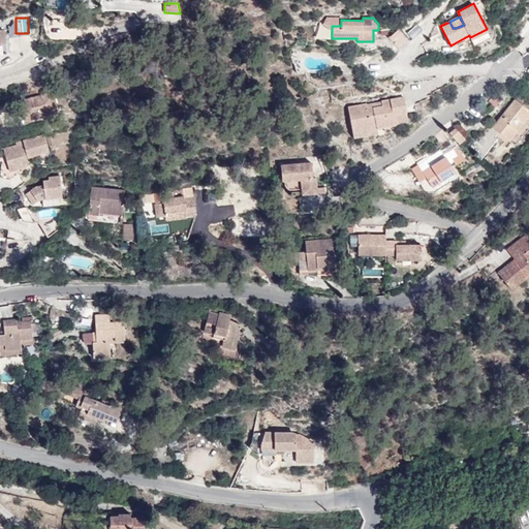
[(399,29),(389,37),(399,50),(409,40),(399,29)]
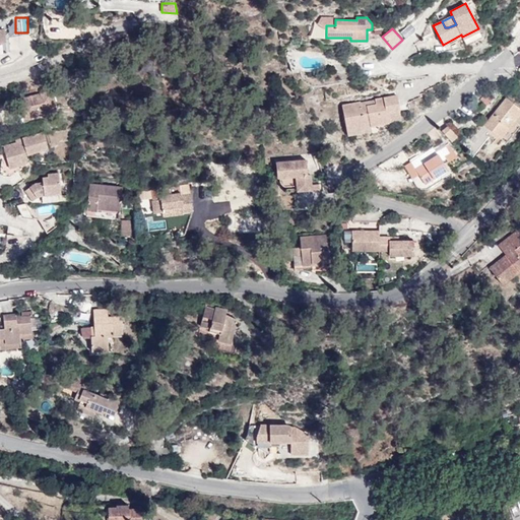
[(478,28),(462,37),(465,43),(481,35),(478,28)]
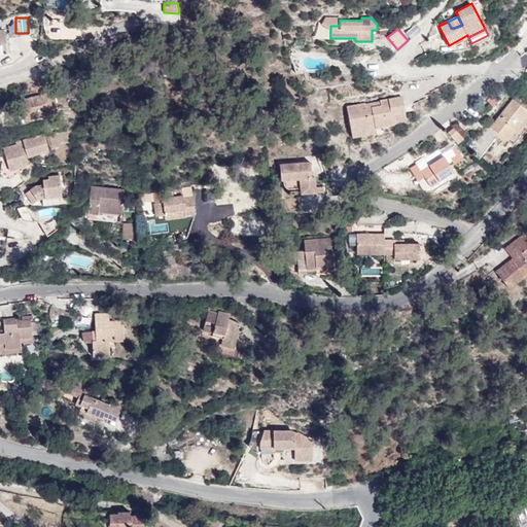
[(53,92),(21,100),(25,118),(57,110),(53,92)]
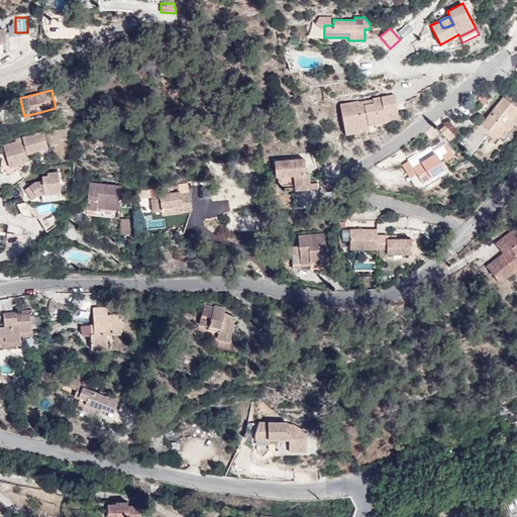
[(484,92),(478,98),(484,104),(490,97),(484,92)]
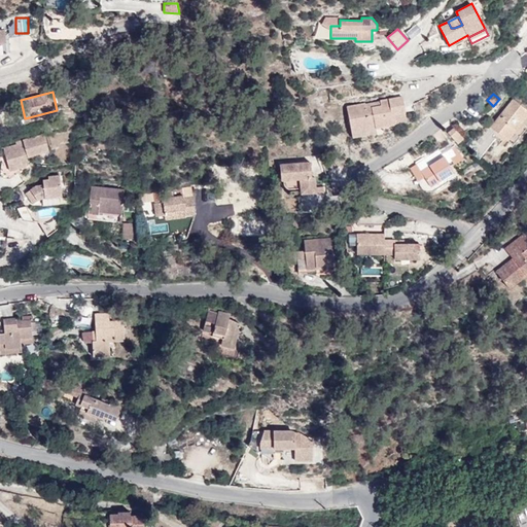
[(365,104),(347,107),(351,130),(370,127),(370,123),(375,123),(376,128),(376,127),(394,124),(392,114),(406,112),(402,97),(381,101),(382,106),(366,109),(365,104)]
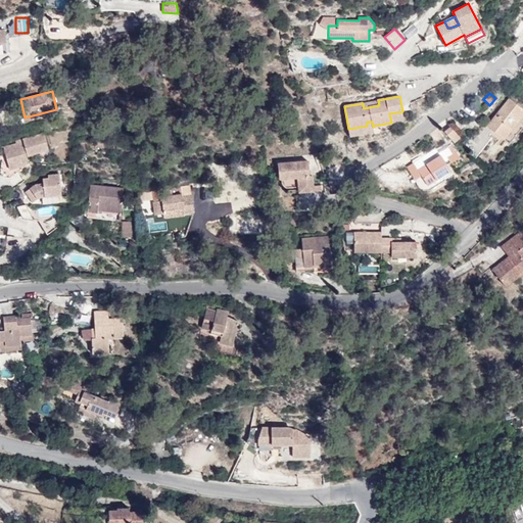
[(522,108),(510,98),(487,126),(504,139),(522,114),(522,108)]
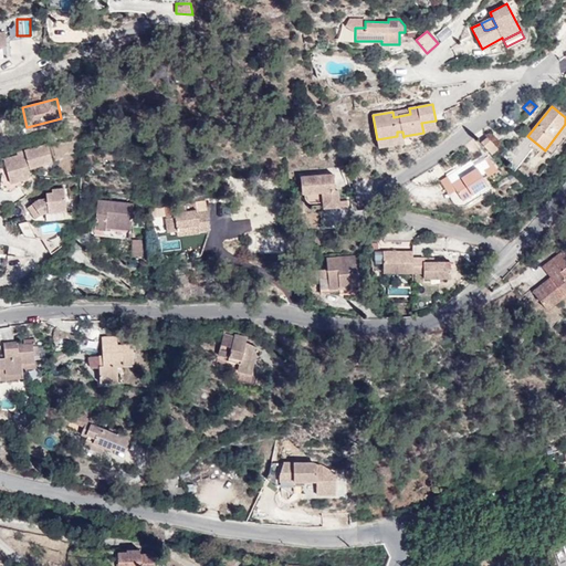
[(436,121),(421,123),(423,133),(437,130),(436,121)]
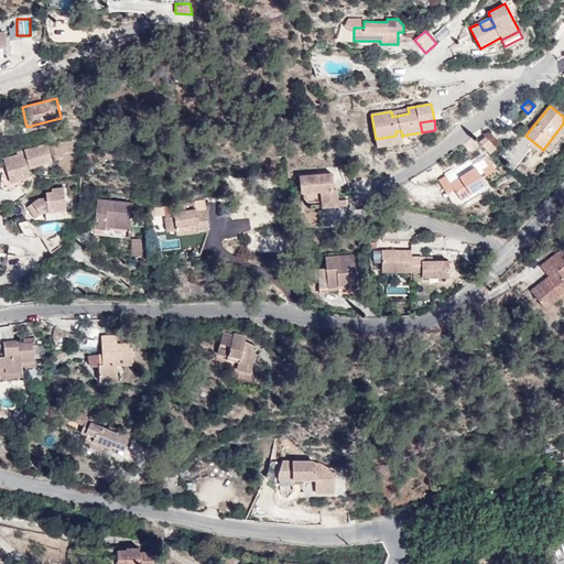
[(563,123),(543,150),(549,154),(563,136),(563,123)]
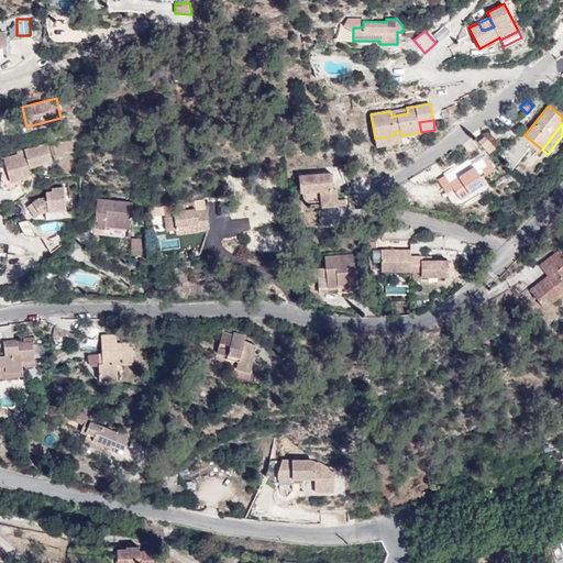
[(403,142),(401,135),(401,136),(400,131),(395,131),(395,135),(375,139),(377,146),(403,142)]
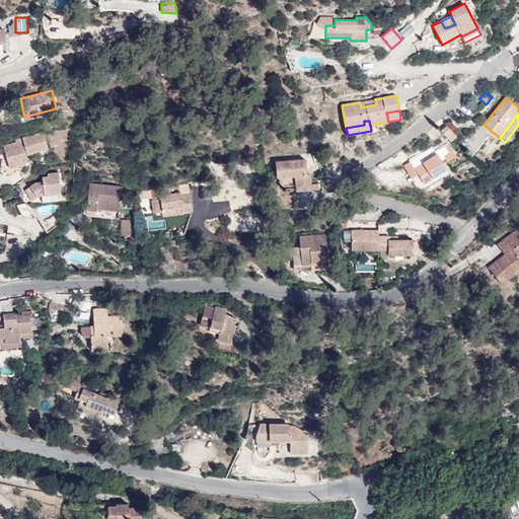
[(456,136),(447,125),(441,130),(451,141),(456,136)]
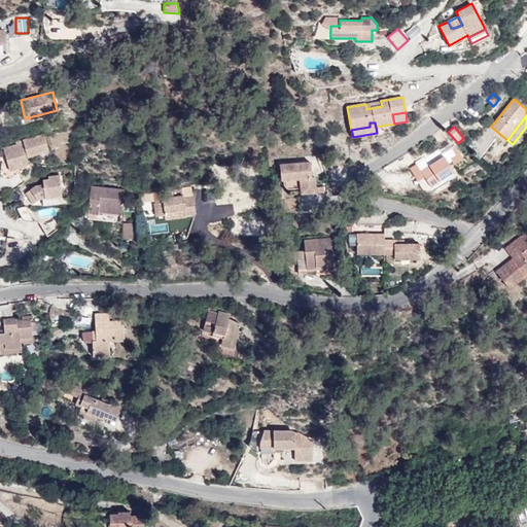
[(66,142),(64,133),(48,137),(50,146),(66,142)]
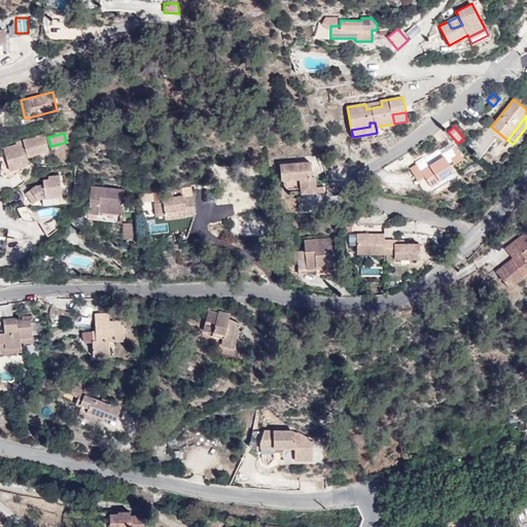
[(16,145),(4,148),(7,163),(2,162),(0,176),(9,178),(26,167),(28,156),(49,150),(44,135),(15,142),(16,145)]
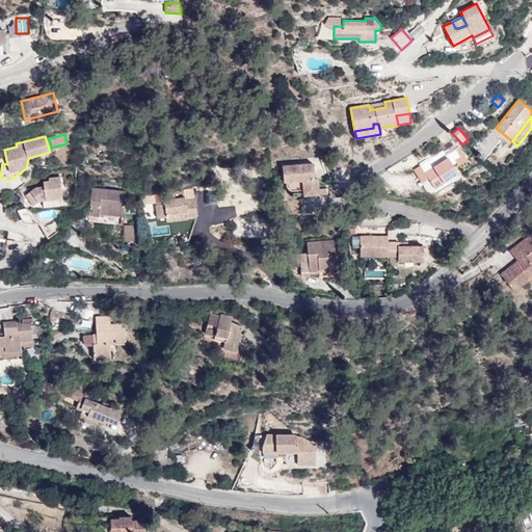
[(467,161),(459,147),(447,155),(448,158),(452,164),(456,162),(458,165),(467,161)]
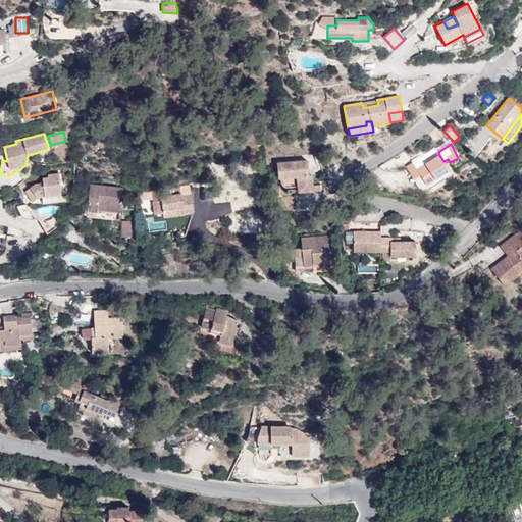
[(425,164),(417,169),(427,185),(450,170),(444,161),(439,155),(438,152),(435,148),(421,157),(425,164)]
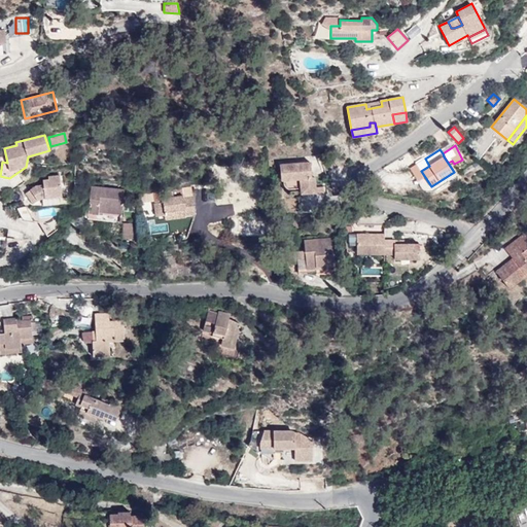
[(425,159),(417,165),(421,171),(429,166),(425,159)]
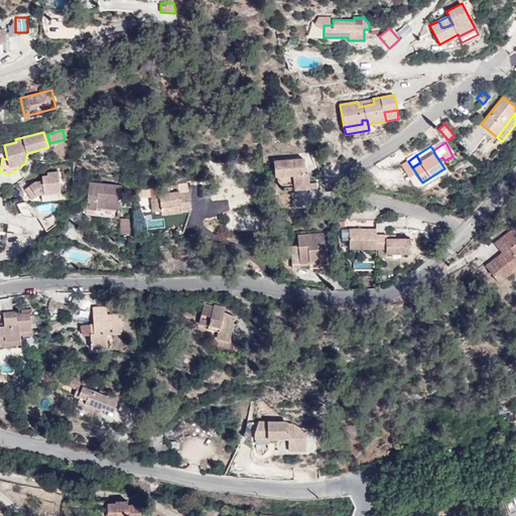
[(304,158),(274,161),(275,176),(294,174),(295,189),(309,188),(309,182),(308,173),(305,173),(304,158)]
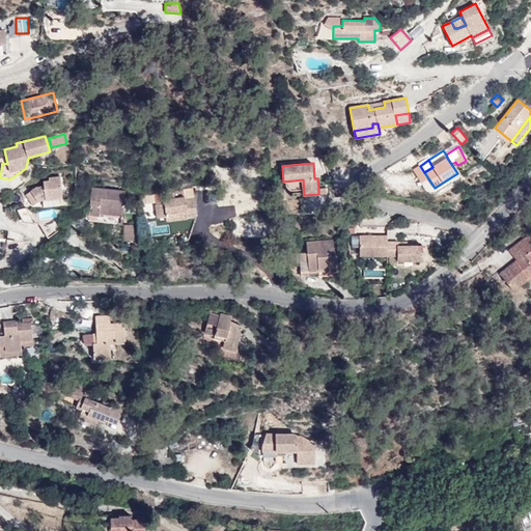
[(36,187),(26,195),(33,205),(42,199),(62,197),(60,176),(49,177),(49,182),(44,182),(44,187),(36,187)]
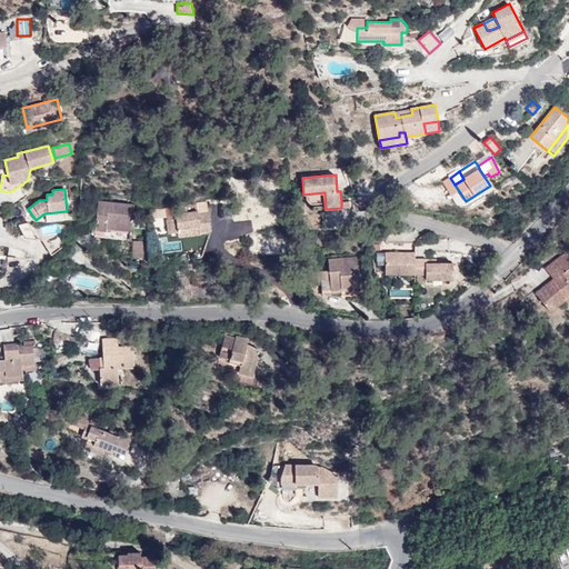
[(135,205),(98,201),(95,236),(131,240),(135,205)]
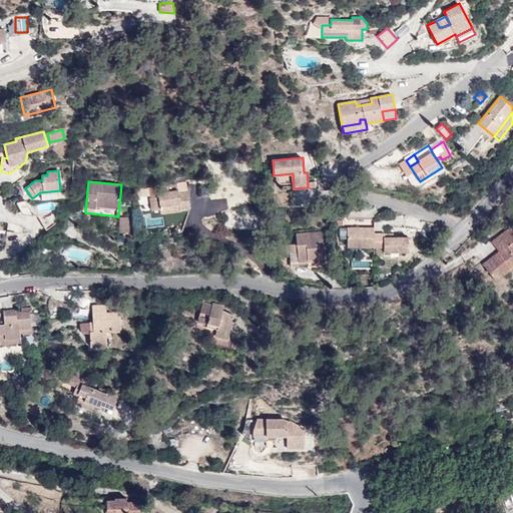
[(177,183),(149,186),(150,198),(150,202),(151,210),(160,209),(161,209),(160,206),(179,203),(180,209),(190,208),(188,191),(178,192),(177,183)]
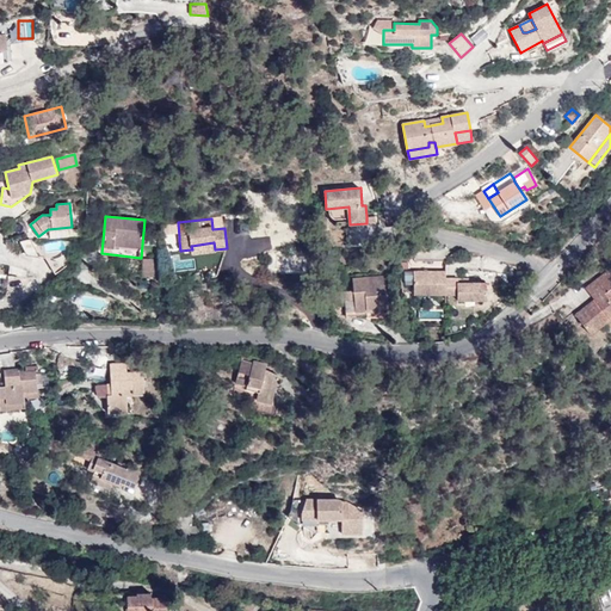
[(179,236),(178,222),(161,224),(164,244),(179,241),(179,236)]
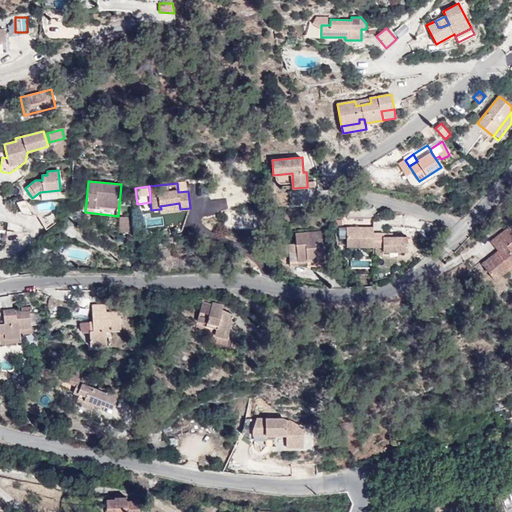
[(23,200),(16,203),(21,217),(28,214),(23,200)]
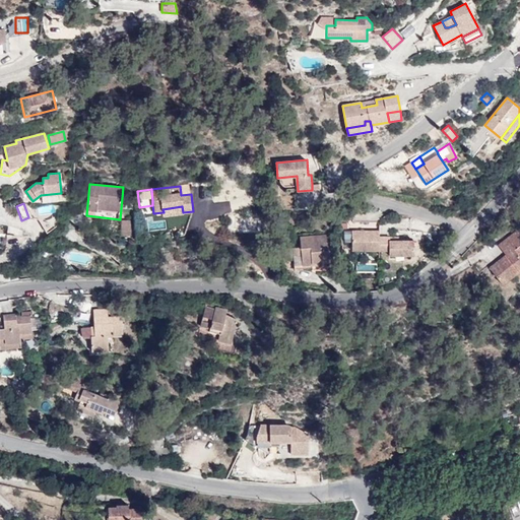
[(135,220),(122,220),(122,235),(135,236),(135,220)]
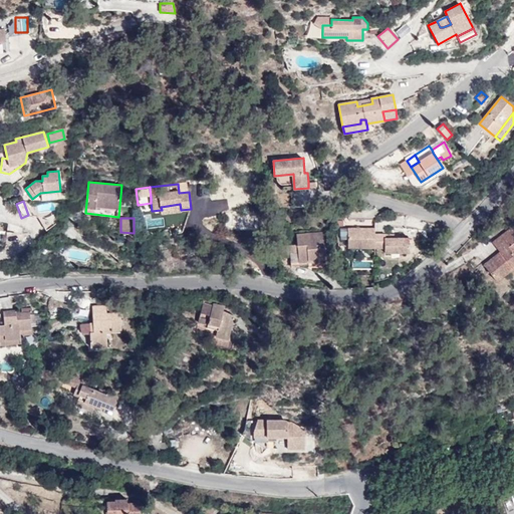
[(375,228),(348,228),(348,247),(374,248),(375,234),(375,228)]
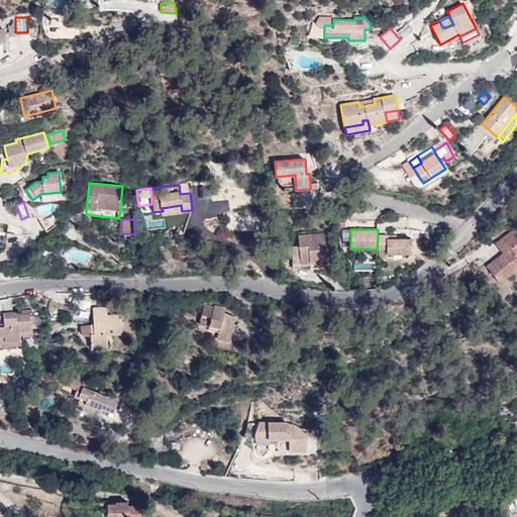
[(503,253),(487,266),(500,283),(516,269),(516,253),(516,254),(511,248),(516,242),(516,233),(513,229),(495,243),(503,253)]
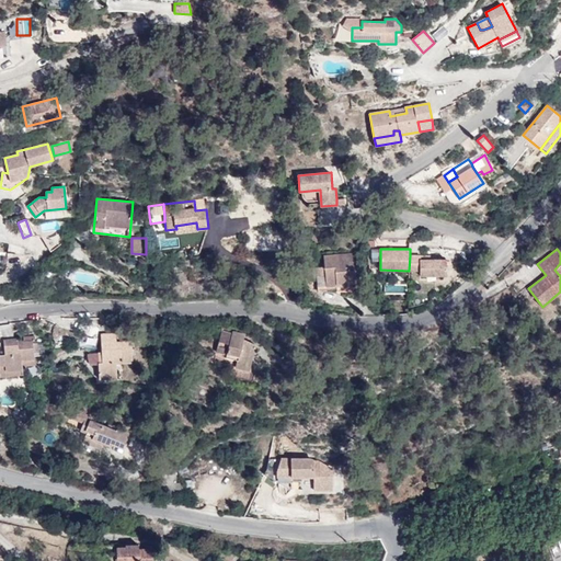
[(356,282),(354,253),(323,256),(324,266),(325,275),(317,275),(318,290),(327,289),(327,286),(338,285),(338,284),(356,282)]
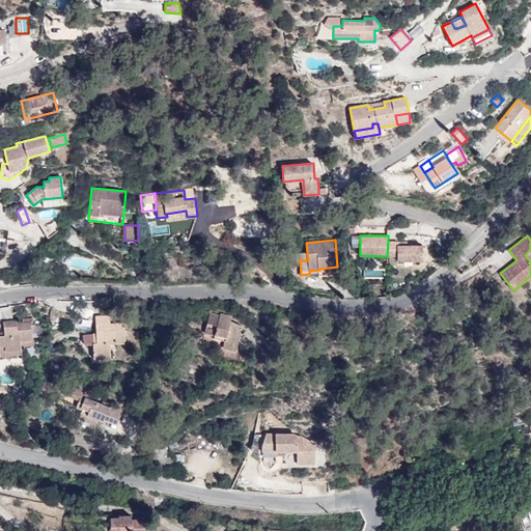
[(398,242),(388,242),(387,256),(397,256),(397,260),(423,260),(423,246),(398,246),(398,242)]
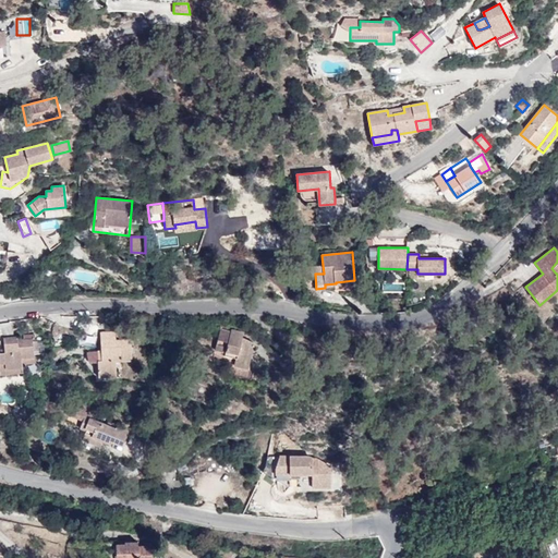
[(324,274),(323,265),(306,266),(307,275),(315,274),(324,274)]
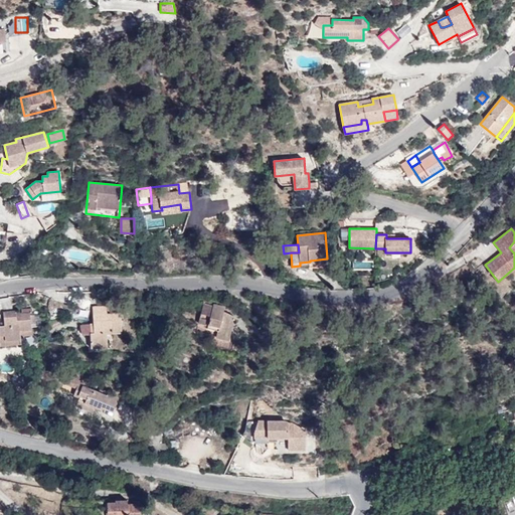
[(213,307),(203,304),(198,323),(208,325),(207,328),(212,329),(211,334),(209,342),(232,348),(235,335),(230,334),(234,317),(224,311),(212,308),(213,307)]
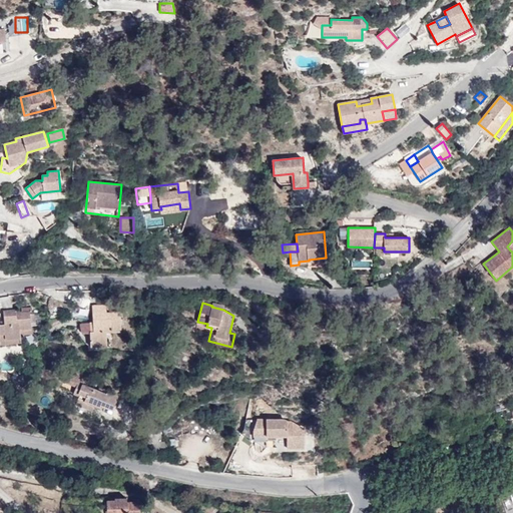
[(111,305),(92,306),(93,332),(90,332),(90,347),(107,346),(106,333),(121,332),(120,312),(111,312),(111,305)]
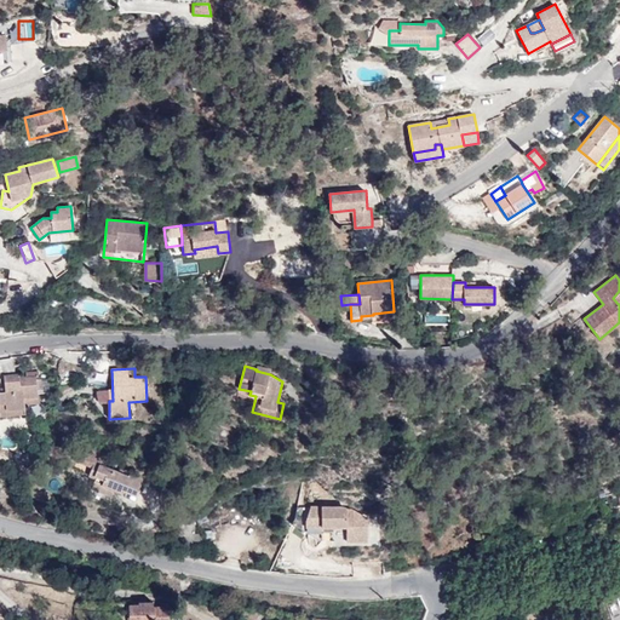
[(18,374),(4,375),(5,392),(0,391),(0,415),(6,415),(6,409),(24,408),(24,405),(39,403),(38,388),(42,388),(41,375),(39,375),(39,372),(26,373),(27,377),(19,378),(18,374)]
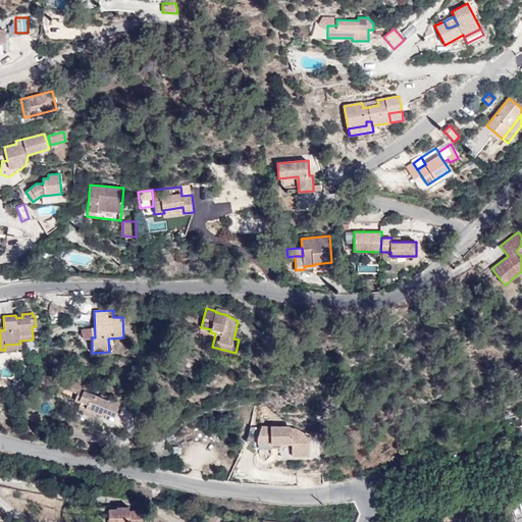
[(214,338),(215,333),(210,332),(211,329),(201,327),(199,335),(214,338)]
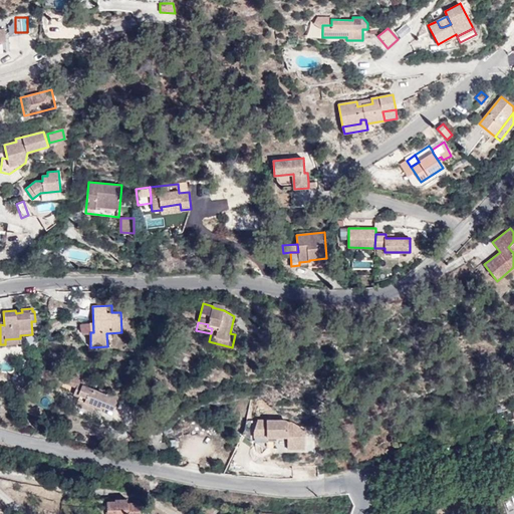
[(80,378),(67,372),(63,382),(76,388),(78,384),(84,387),(88,378),(81,375),(80,378)]
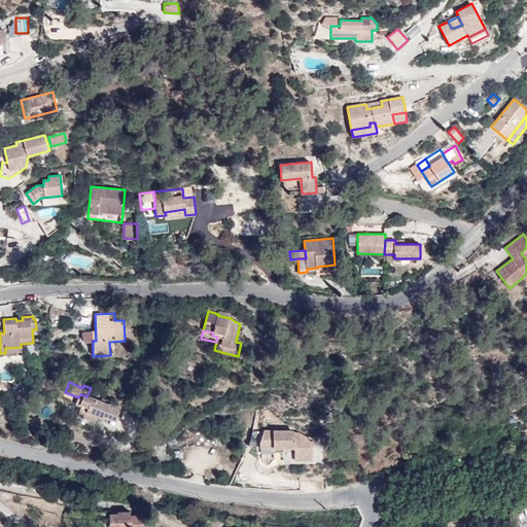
[(86,396),(80,394),(78,397),(75,405),(81,407),(78,415),(95,422),(97,417),(104,420),(105,417),(115,421),(121,408),(110,402),(109,406),(107,405),(109,400),(102,398),(101,402),(86,396)]
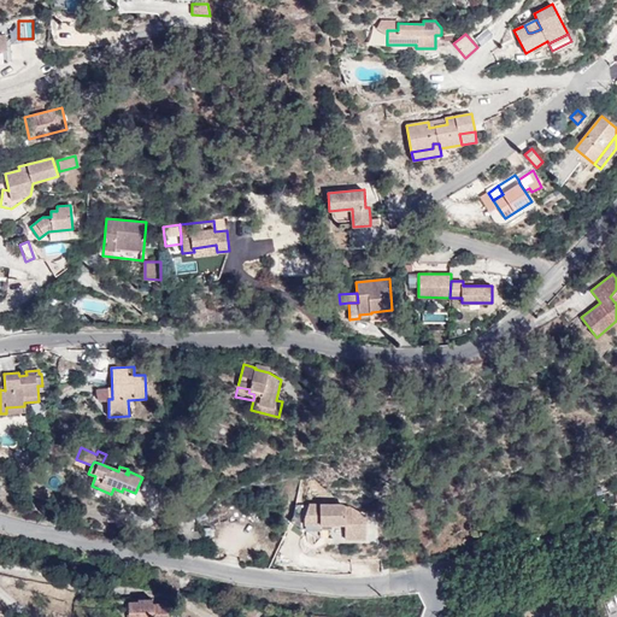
[(342,505),(295,505),(293,516),(291,522),(307,532),(318,532),(318,538),(366,539),(366,517),(351,507),(346,507),(342,505)]
